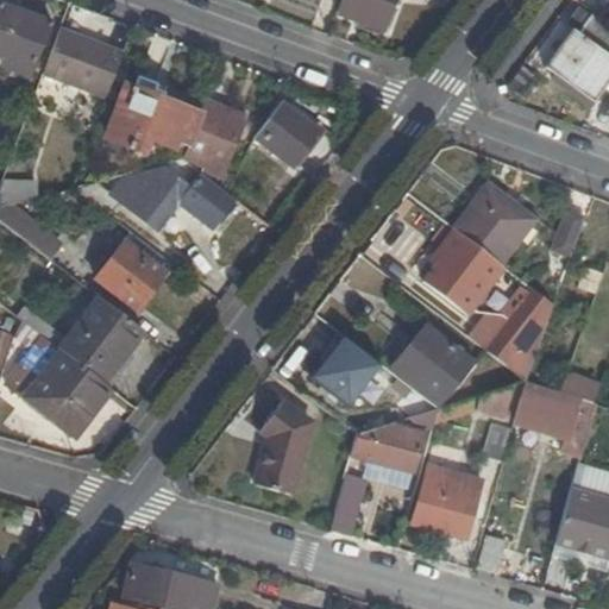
[(341,0),(337,14),(360,23),(382,31),(387,33),(399,0),(341,0)]
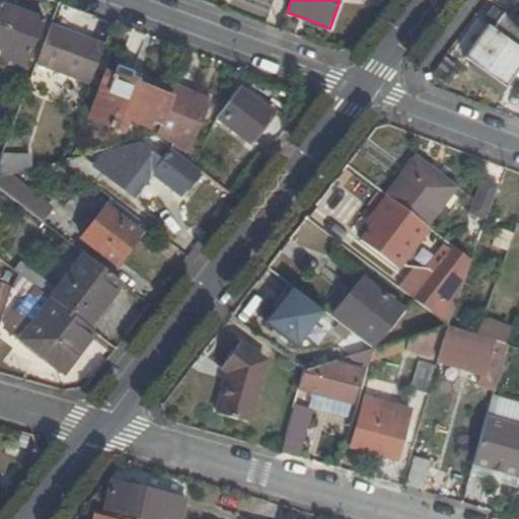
[(0,57),(22,66),(24,66),(33,42),(35,42),(44,20),(0,3),(0,57)]
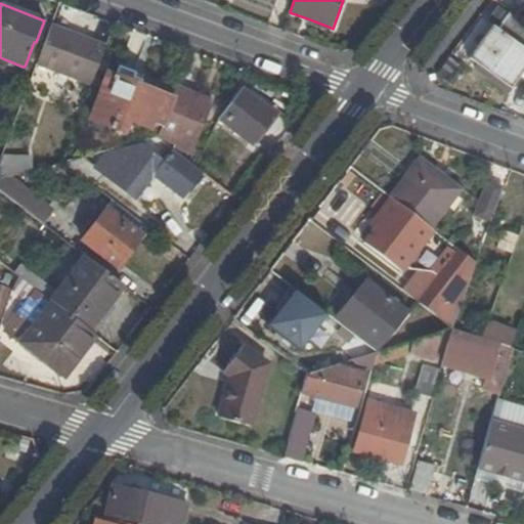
[(523,24),(509,12),(496,29),(493,27),(469,57),(509,87),(523,70),(523,68),(523,24)]
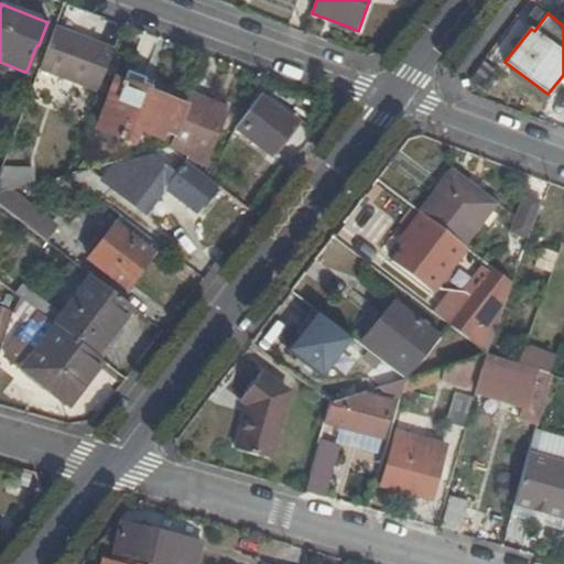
[(354,29),(334,21),(332,28),(351,36),(354,29)]
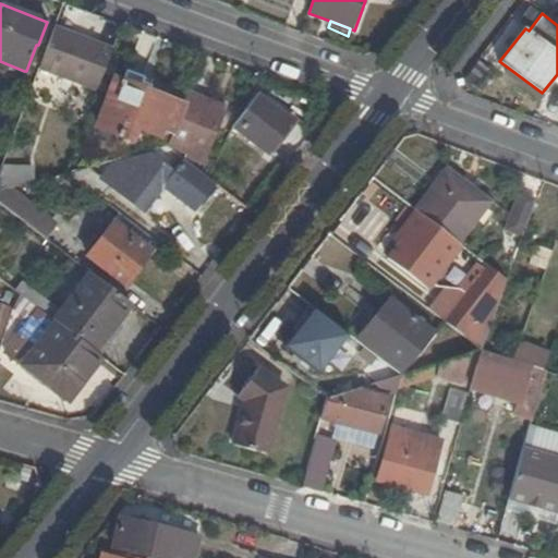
[(98,91),(113,49),(55,27),(39,70),(98,91)]
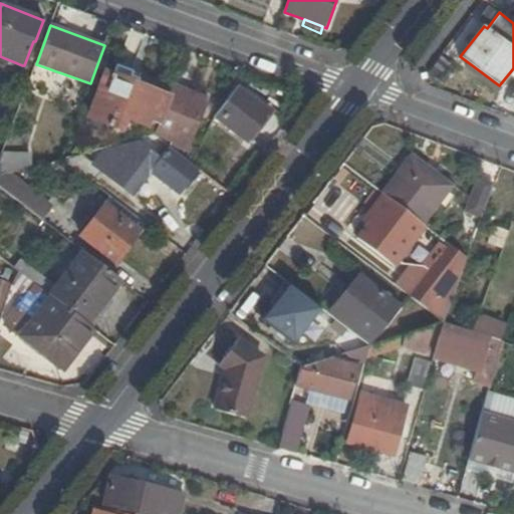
[(149,121),(158,125),(169,97),(138,86),(140,81),(132,78),(135,73),(117,66),(113,77),(107,74),(90,118),(121,131),(126,118),(148,125),(149,121)]
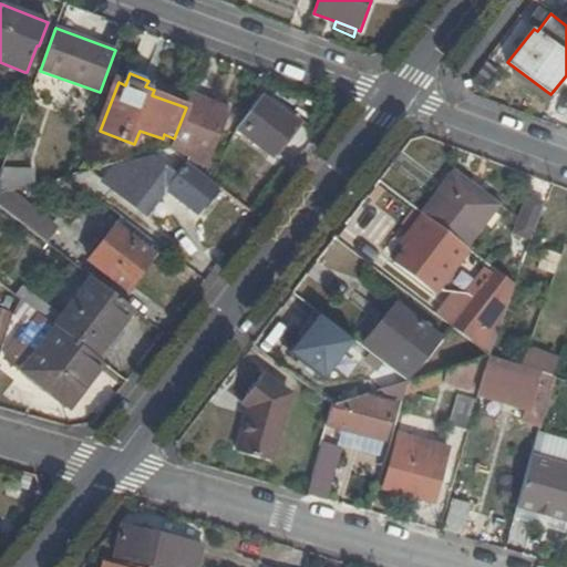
[(232,111),(191,94),(186,107),(174,138),(183,142),(179,148),(202,167),(232,111)]
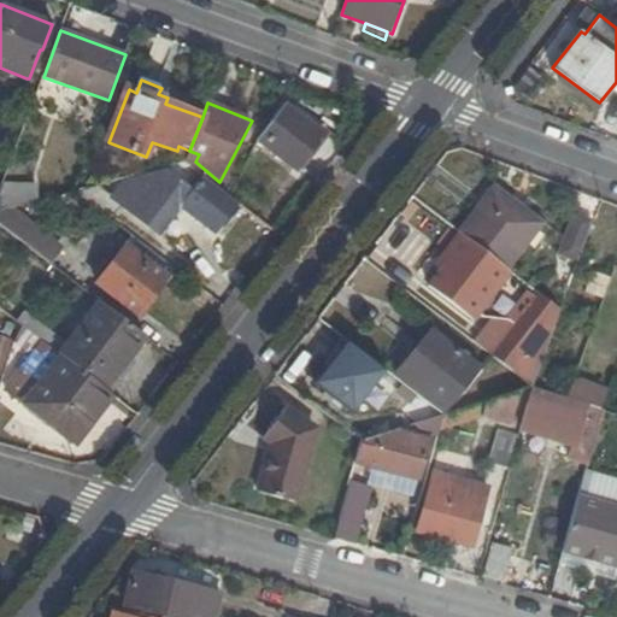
[(278,129),(271,123),(258,140),(295,169),(323,134),(293,111),(278,129)]
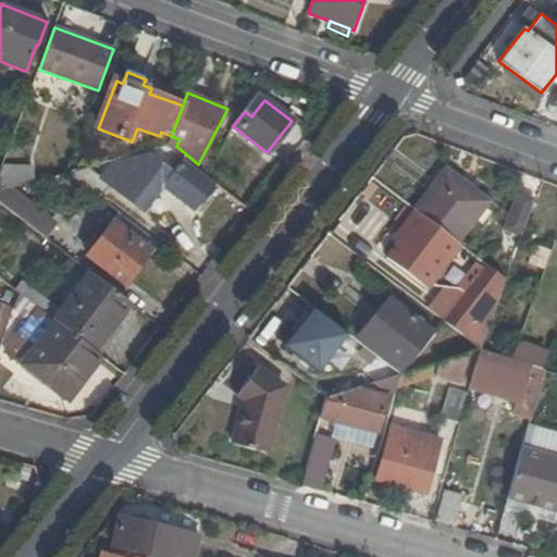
[(193,208),(212,183),(207,178),(182,160),(173,171),(168,168),(151,156),(145,164),(141,163),(128,168),(124,173),(119,169),(110,180),(146,207),(162,185),(193,208)]
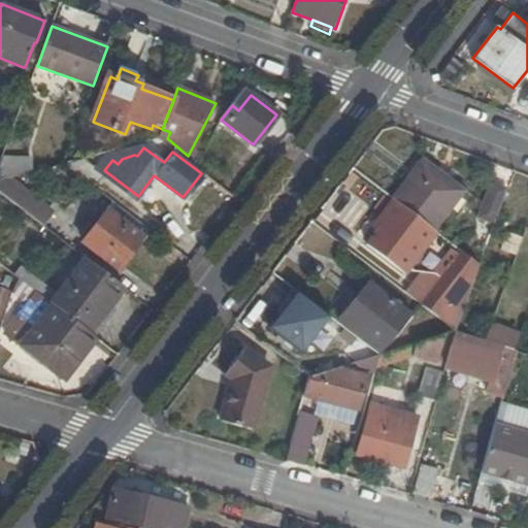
[(168,147),(159,159),(164,162),(172,152),(168,147)]
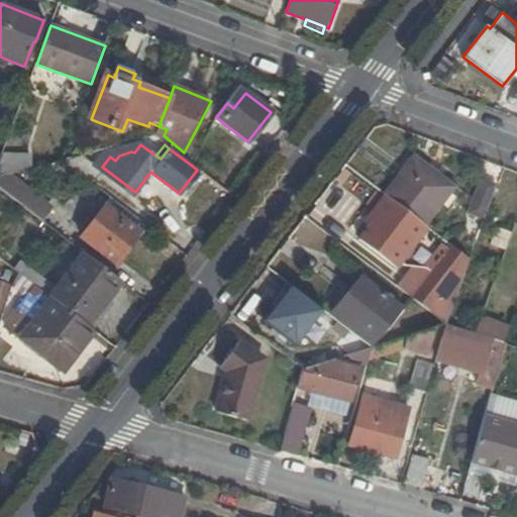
[(0,163),(0,177),(5,176),(32,169),(31,152),(4,152),(0,163)]
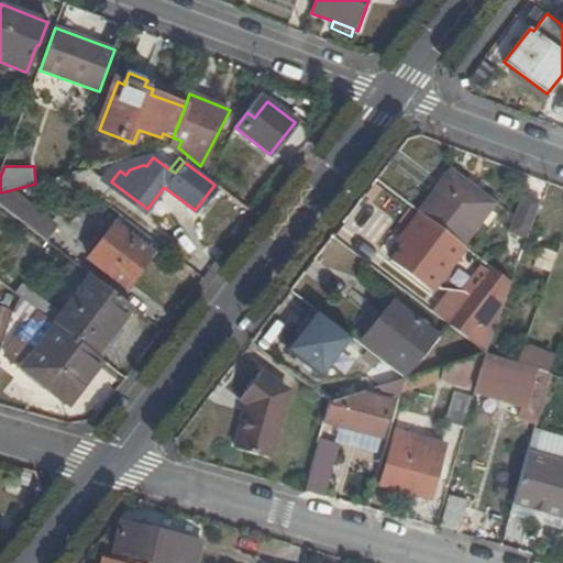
[(72,178),(98,199),(108,185),(88,169),(72,178)]
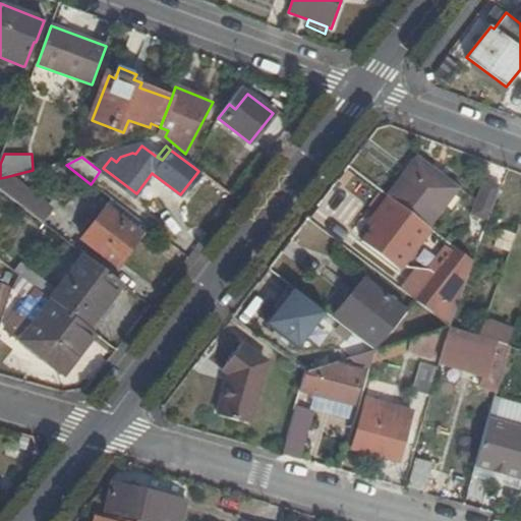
[(416,218),(435,171),(416,158),(387,194),(389,197),(416,218)]
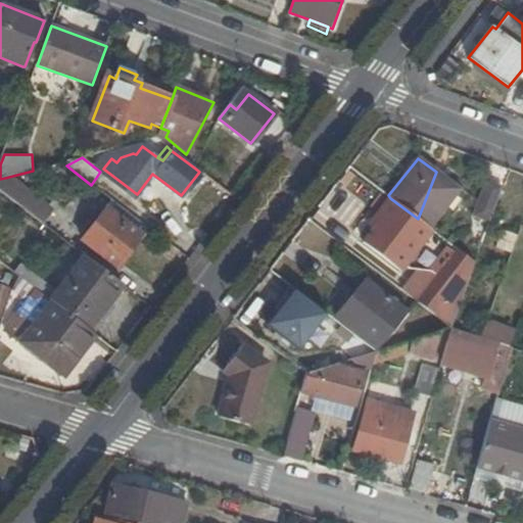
[(458,189),(436,172),(418,219),(428,227),(458,189)]
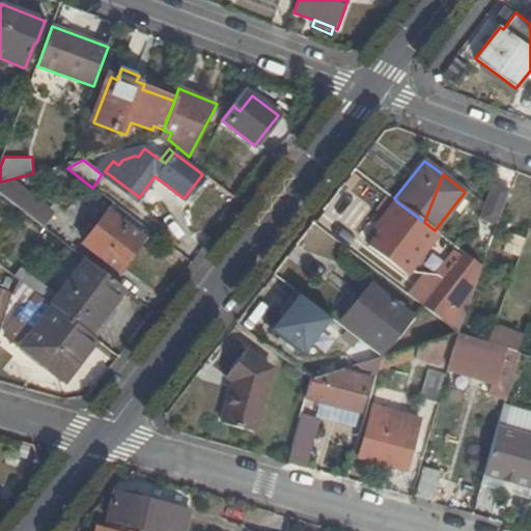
[(26,196),(5,180),(0,182),(0,196),(16,208),(26,196)]
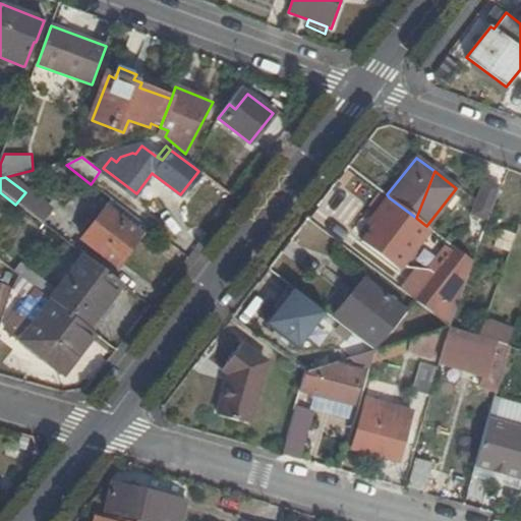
[(488,219),(501,187),(485,182),(473,214),(488,219)]
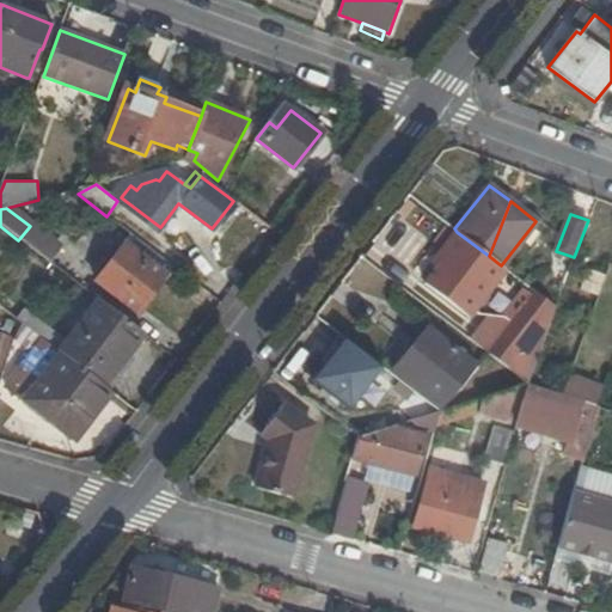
[(57,248),(30,226),(18,240),(46,262),(57,248)]
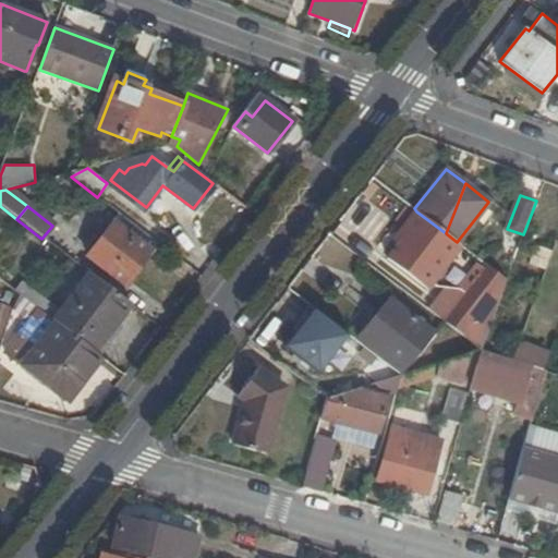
[(426,288),(460,245),(457,242),(446,233),(416,211),(397,239),(399,241),(387,257),(426,288)]
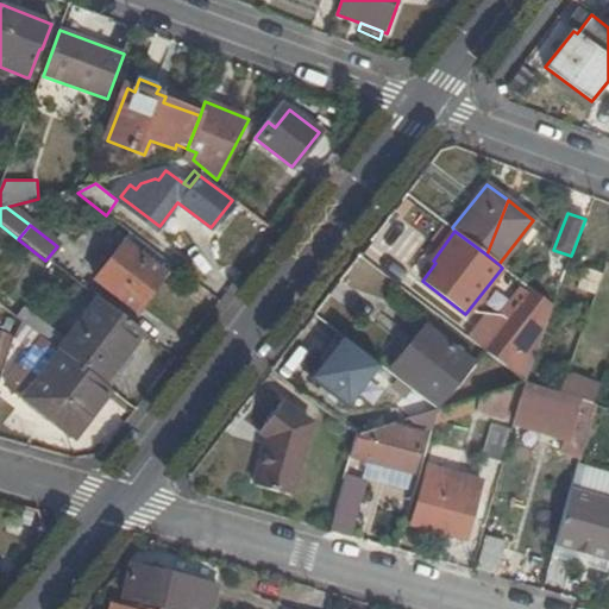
[(163,275),(123,243),(94,280),(136,311),(163,275)]
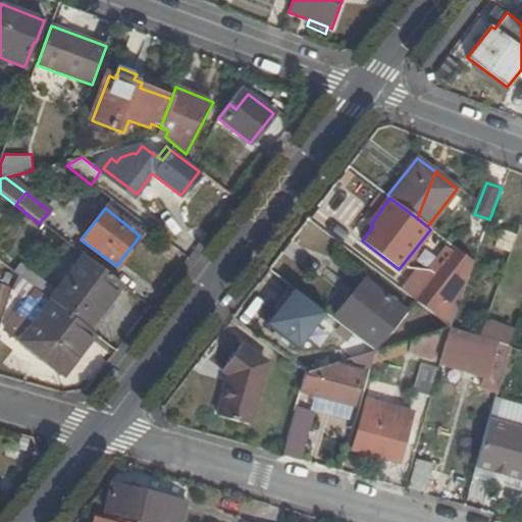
[(373,225),(371,223),(359,239),(362,241),(373,225)]
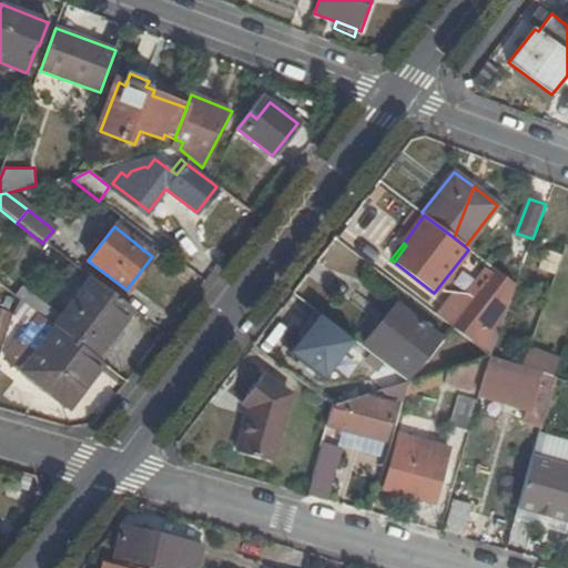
[(555,274),(563,255),(546,250),(539,269),(555,274)]
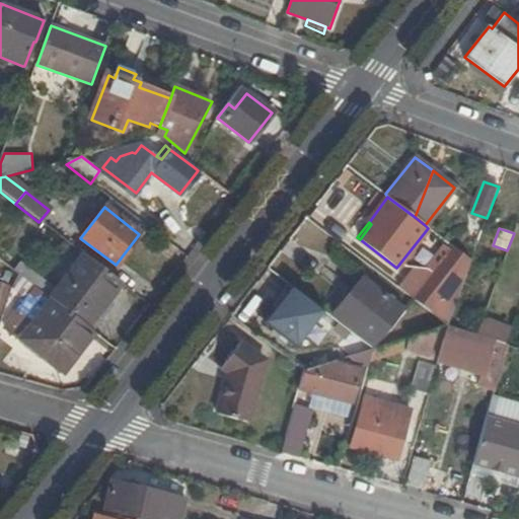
[(453,247),(413,298),(418,302),(448,325),(471,262),(453,247)]
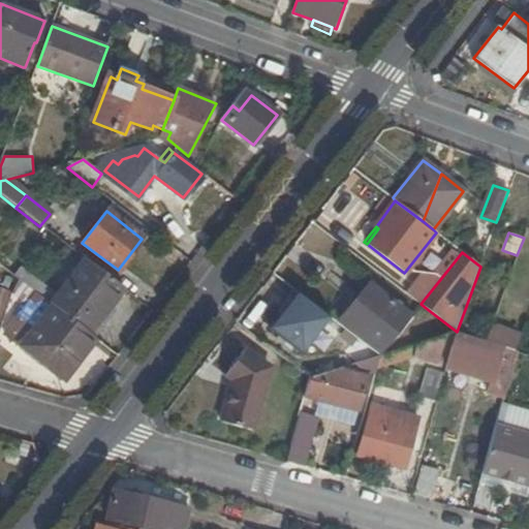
[(89,335),(124,290),(86,260),(51,305),(89,335)]
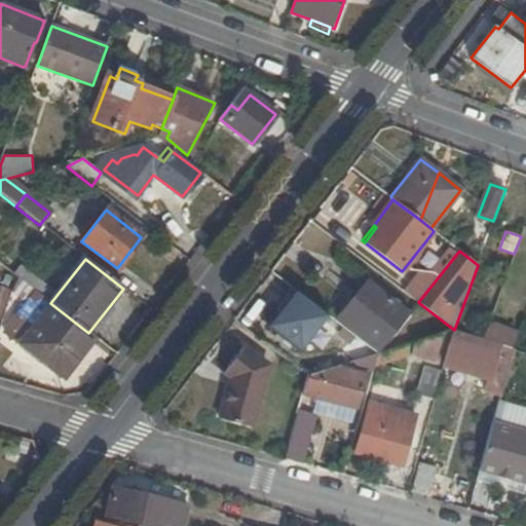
[(15,276),(0,264),(0,279),(4,283),(7,286),(15,276)]
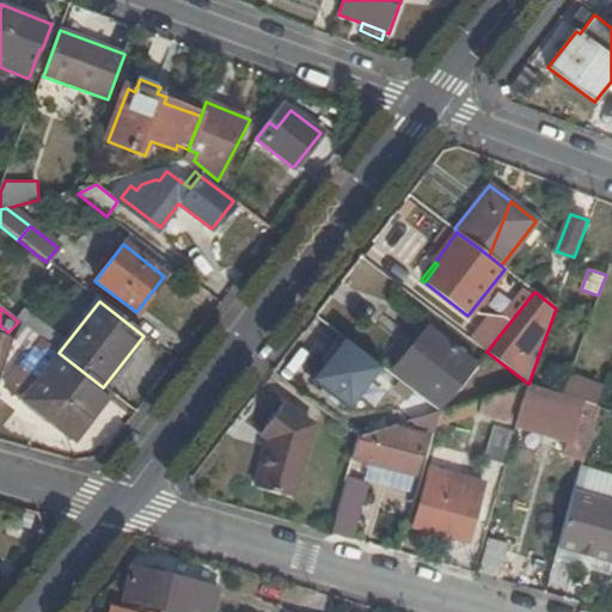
[(441,405),(475,362),(428,324),(392,367),(441,405)]
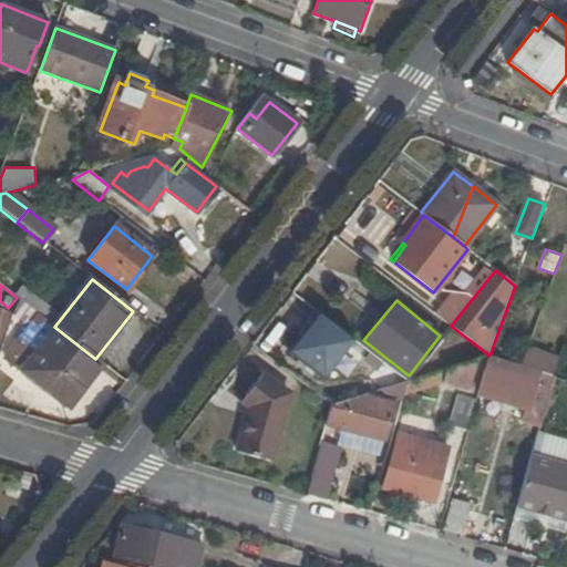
[(8,308),(4,305),(1,312),(10,316),(11,311),(8,308)]
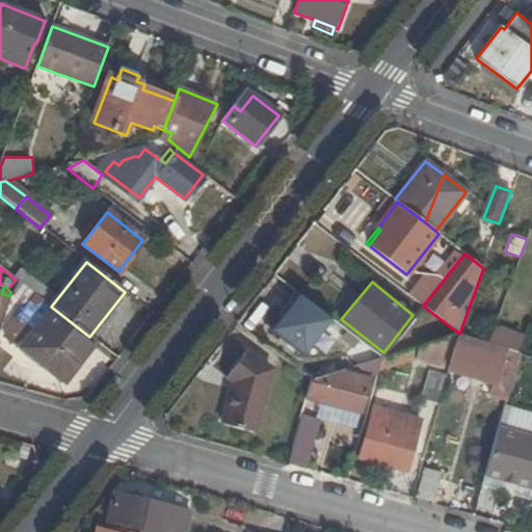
[(0,322),(9,296),(1,293),(0,292),(0,322)]
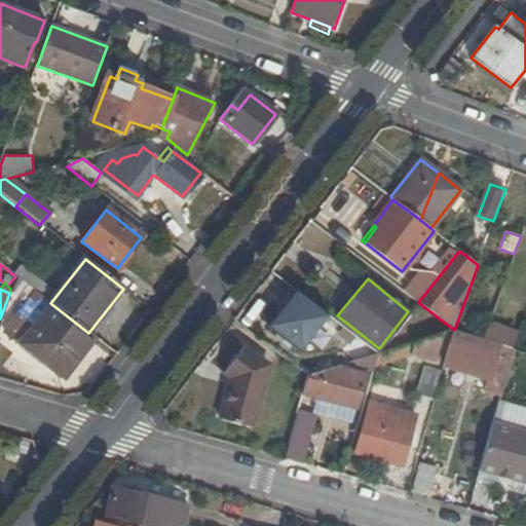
[(328,314),(297,291),(268,327),(300,351),(328,314)]
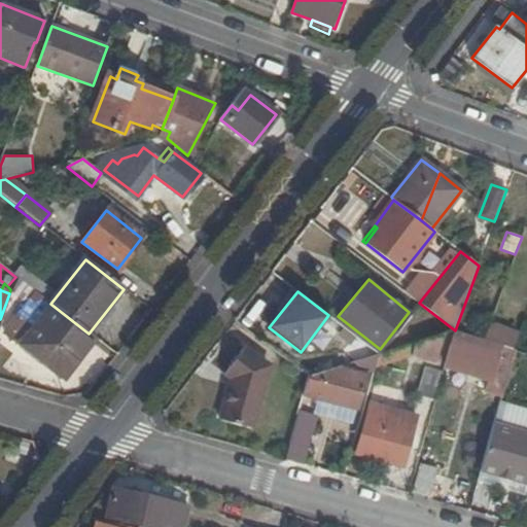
[(62,378),(94,337),(89,334),(50,304),(39,295),(7,335),(62,378)]
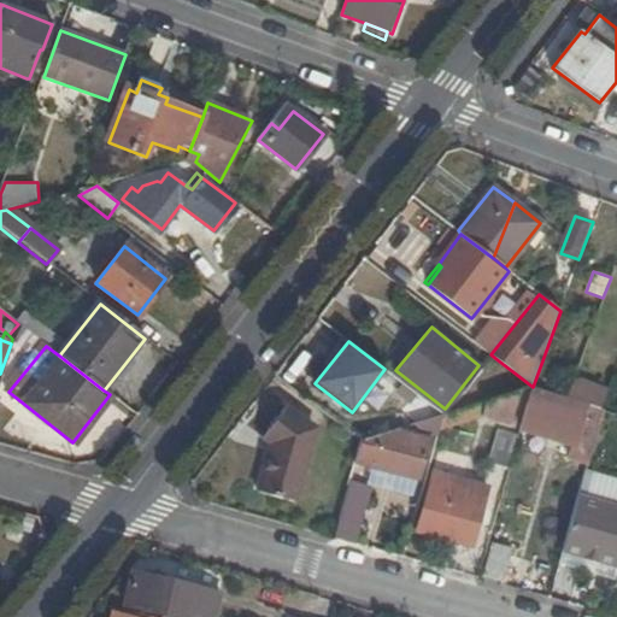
[(488,370),(515,392),(519,391),(533,387),(497,359),(488,370)]
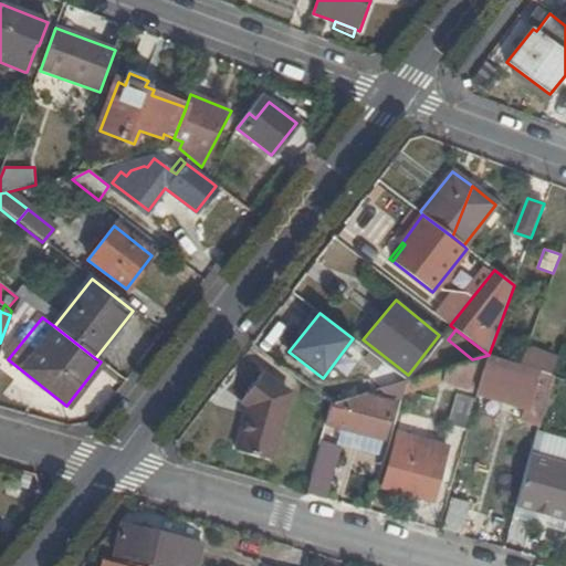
[(552,375),(558,359),(527,348),(521,366),(552,375)]
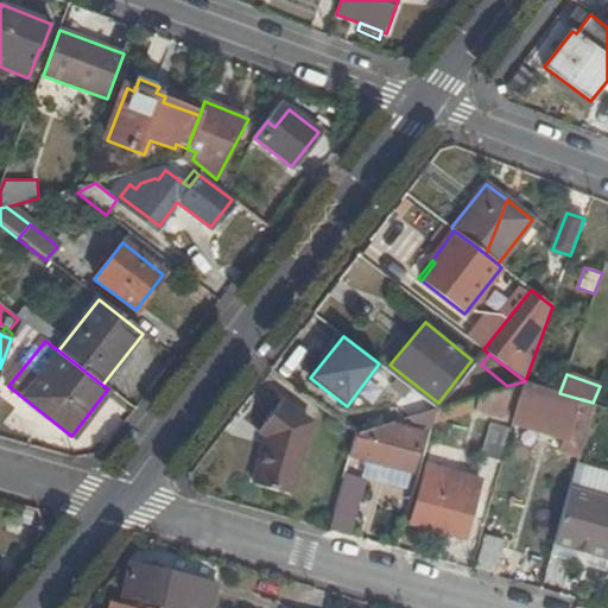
[(525,381),(510,435),(578,455),(593,403),(559,393),(525,381)]
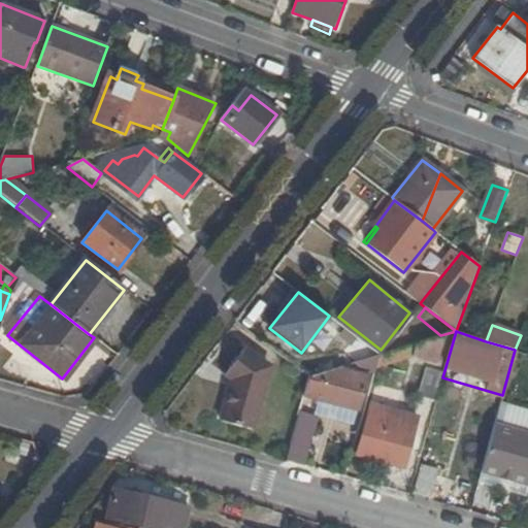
[(440,335),(416,343),(413,357),(436,363),(444,334),(440,335)]
